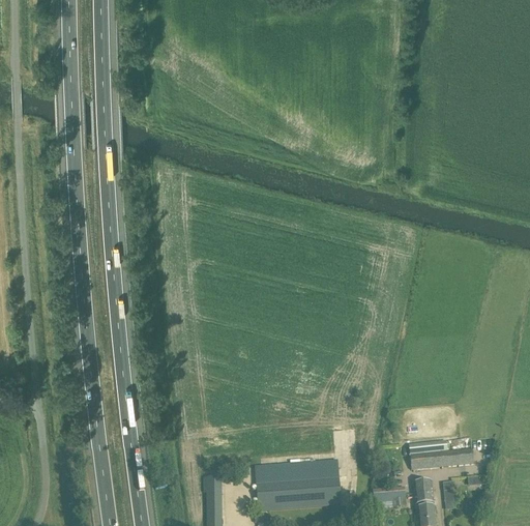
[(440,439),(441,449),(442,464),(473,462),(471,446),(470,435),(448,437),(449,448),(447,448),(446,438),(440,439)]
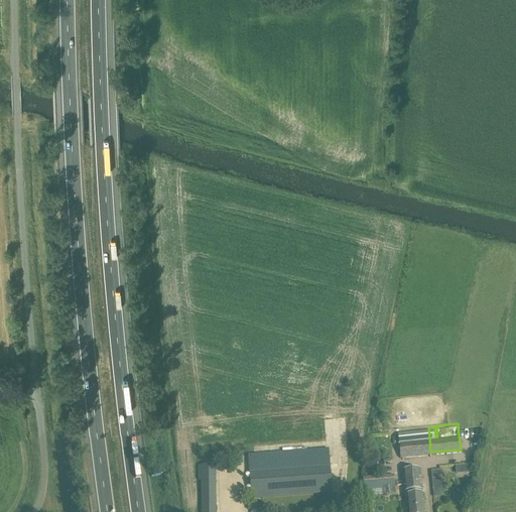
[(411,429),(398,430),(399,440),(400,455),(414,454),(430,452),(429,437),(428,427),(411,429)]
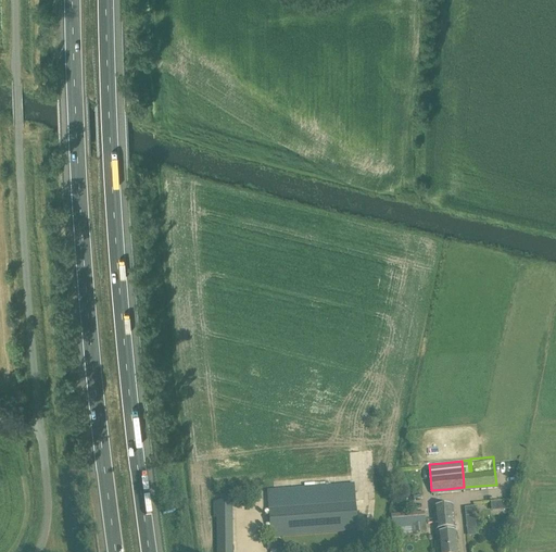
[(354,480),(267,487),(270,534),(357,528),(357,527),(354,480)]
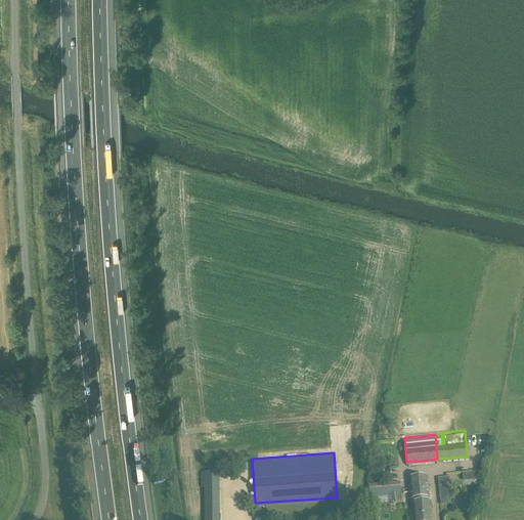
[(201,470),(202,487),(202,501),(203,501),(204,501),(204,519),(218,519),(218,502),(219,502),(219,483),(219,470),(216,470),(201,470)]
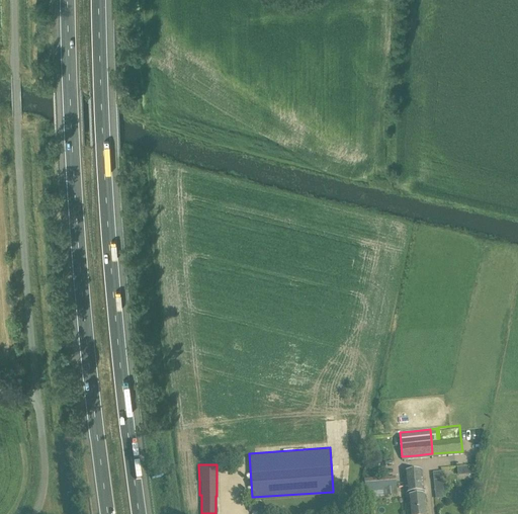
[(414,490),(424,489),(422,467),(410,468),(412,484),(414,483),(414,490)]
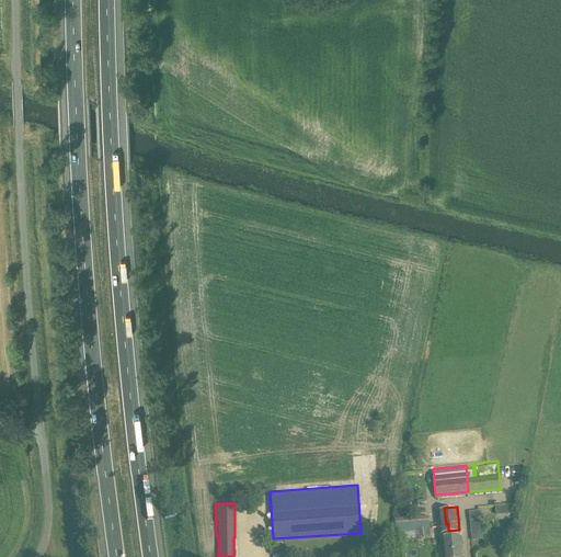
[(438,532),(448,531),(448,523),(446,524),(444,508),(436,508),(438,532)]
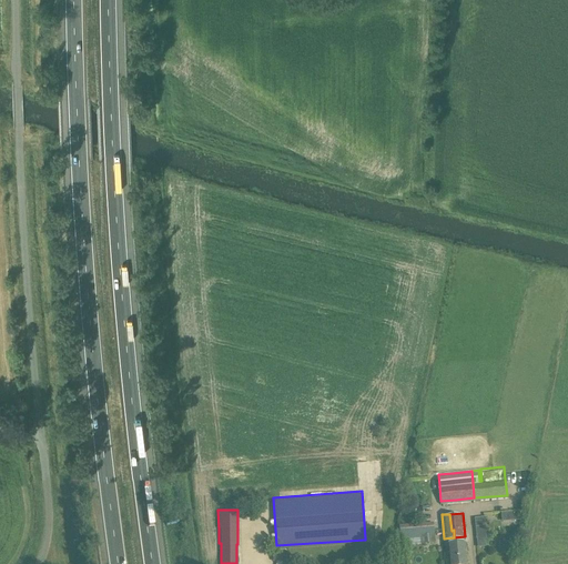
[(486,514),(474,515),(476,537),(487,536),(486,514)]
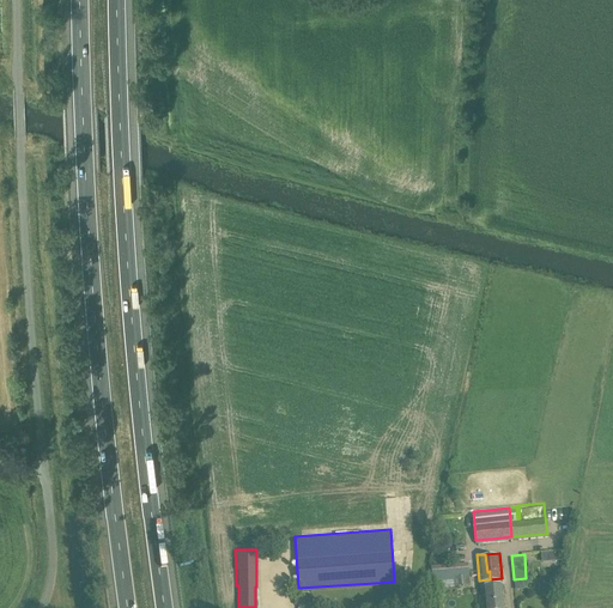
[(430,565),(432,585),(469,582),(467,561),(430,565)]
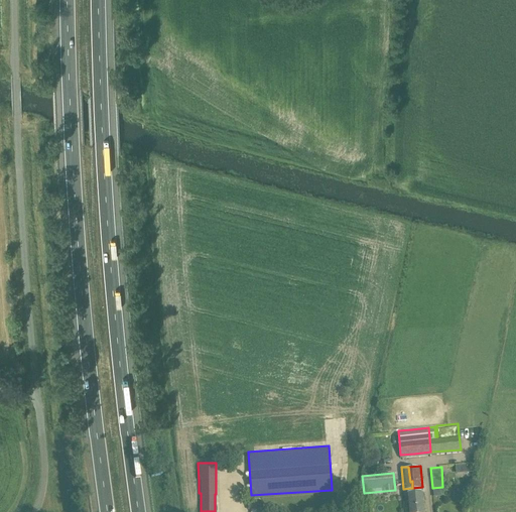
[(424,511),(422,491),(412,492),(413,496),(415,495),(416,505),(414,505),(414,511),(424,511)]
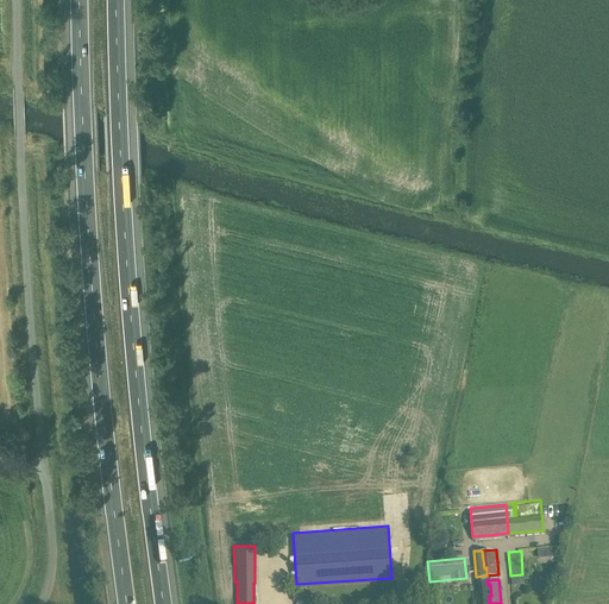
[(479,603),(489,603),(489,596),(491,596),(490,584),(488,585),(487,580),(478,580),(479,603)]
